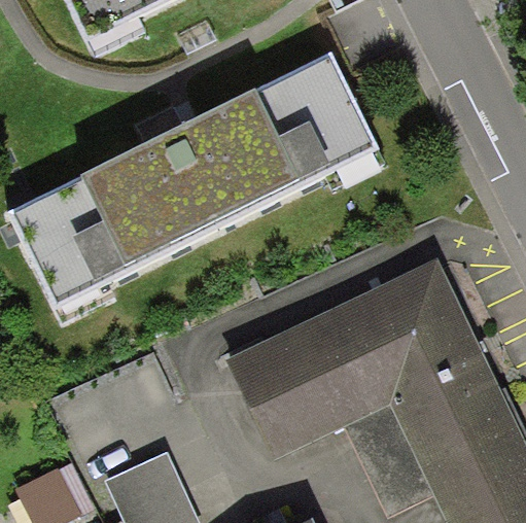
[(66,0),(85,40),(168,0),(66,0)]
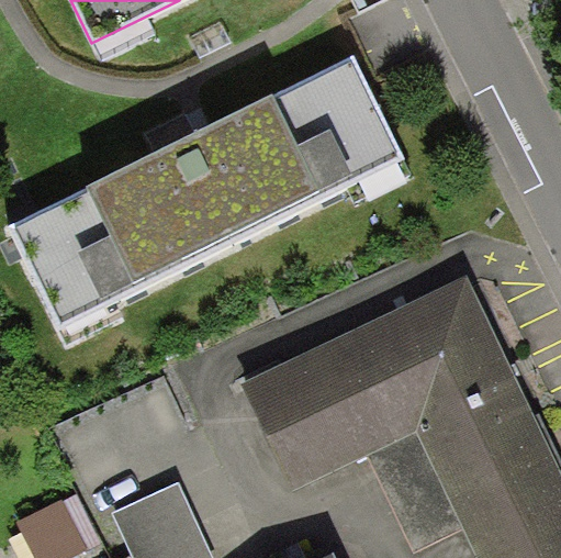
[(7,225),(58,331),(405,160),(352,55),(197,131),(187,110),(144,132),(154,153),(7,225)]
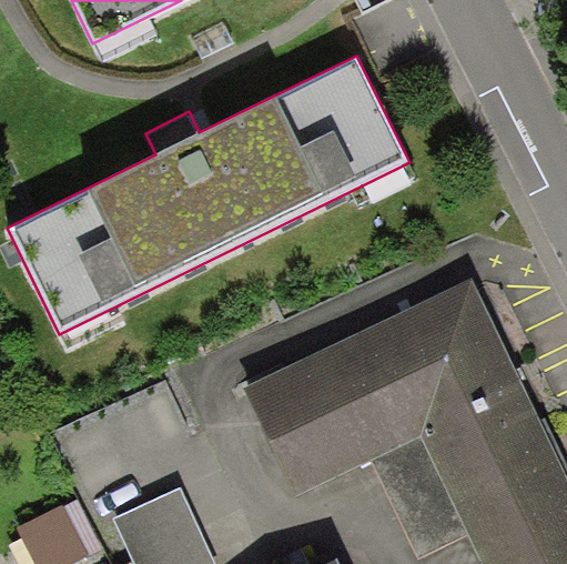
[(468,536),(566,489),(566,477),(471,278),(245,386),(297,495),(372,460),(421,560),(468,536)]
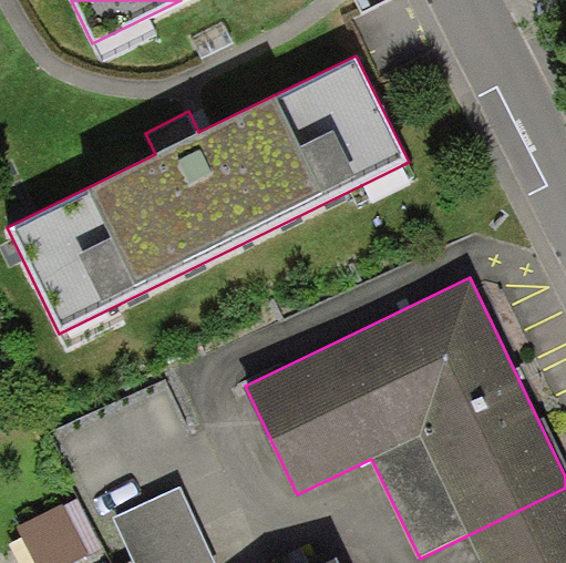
[(216,562),(181,484),(114,514),(135,562),(216,562)]
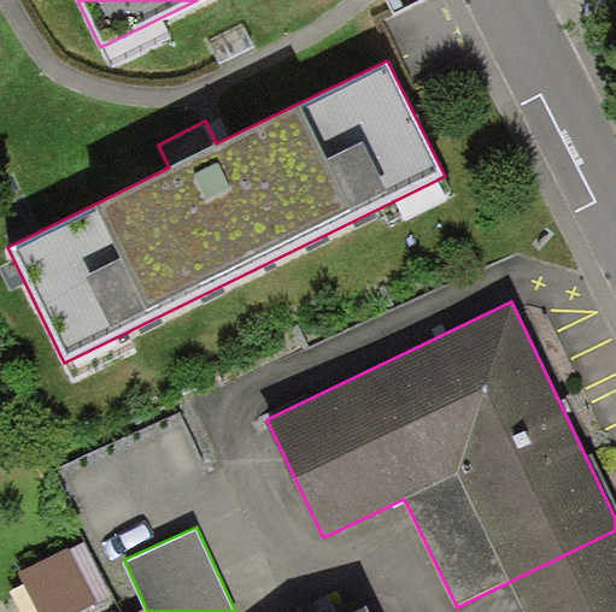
[(615,611),(615,530),(509,582),(523,611),(615,611)]
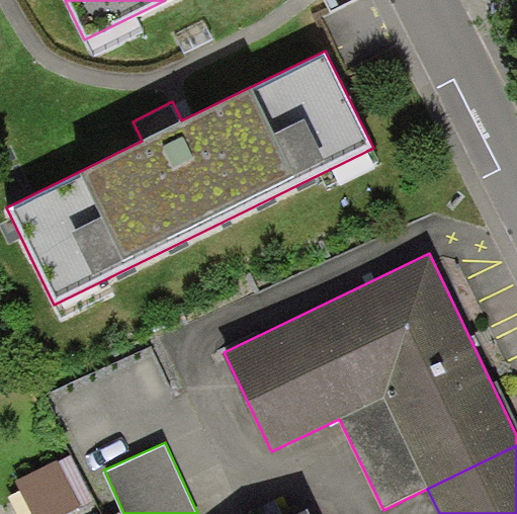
[(57,513),(79,504),(57,458),(15,479),(32,513),(57,513)]
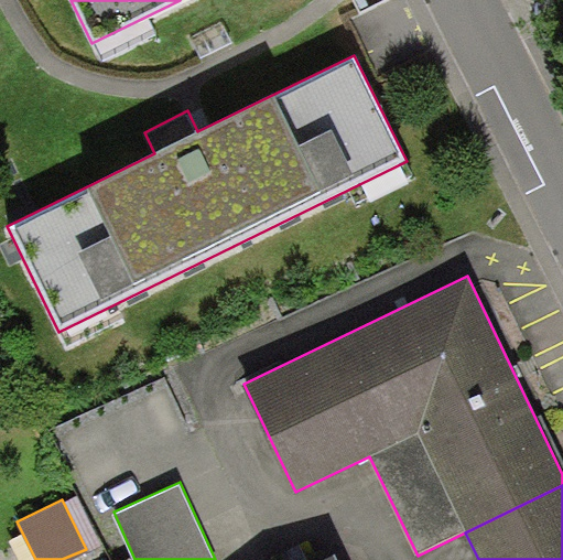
All buildings are outlined.
